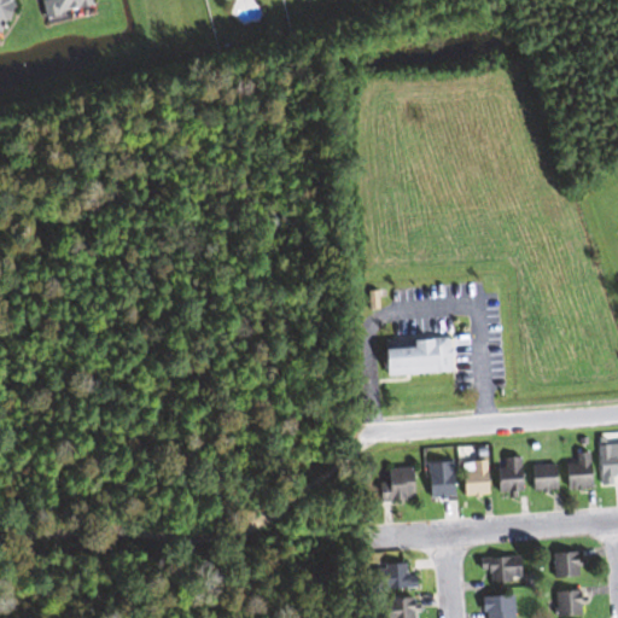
[(0,0),(0,28),(7,31),(16,0),(0,0)]
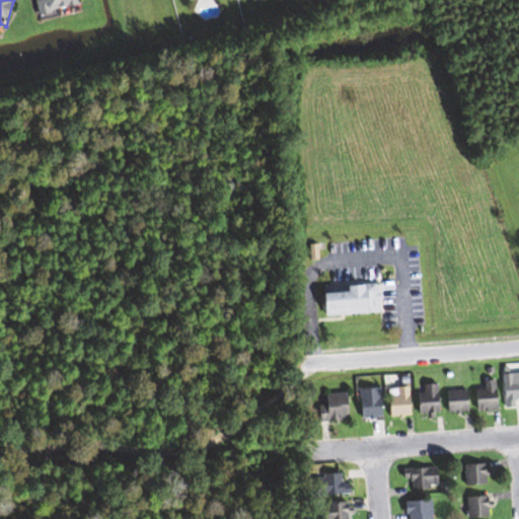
[(39,0),(42,12),(84,4),(83,0),(39,0)]
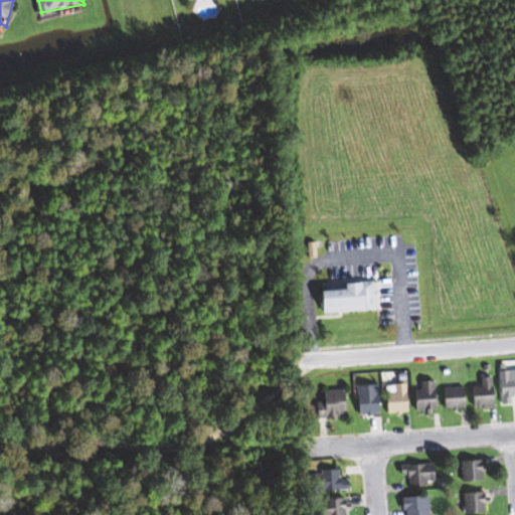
[(380,310),(379,280),(322,284),(324,313),(380,310)]
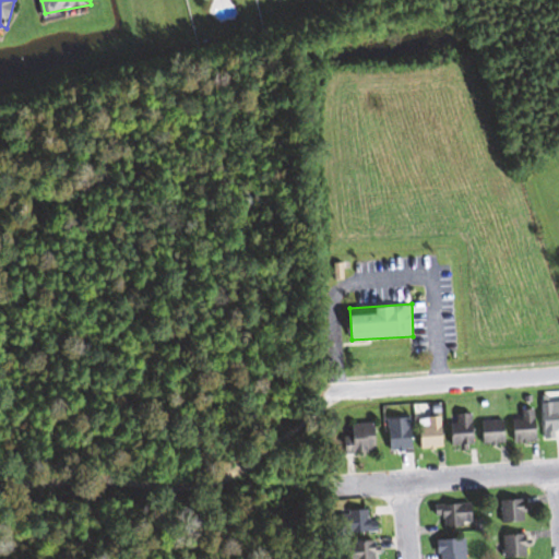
[(558,402),(538,403),(538,439),(551,439),(551,430),(558,430),(558,402)]
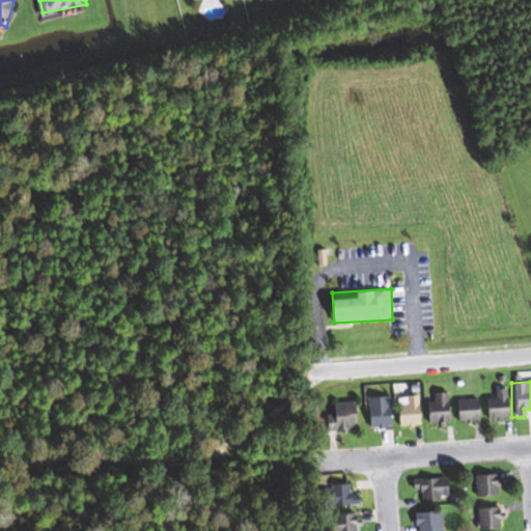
[(492,398),(481,399),(482,420),(505,419),(504,389),(492,390),(492,398)]
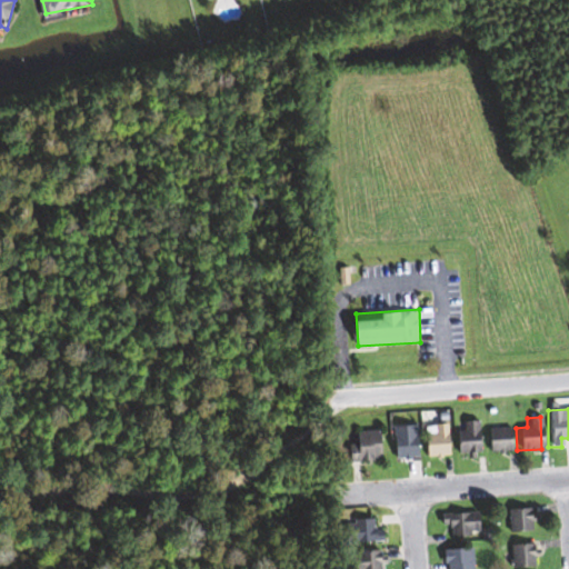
[(467,430),(460,430),(460,451),(486,451),(486,420),(467,420),(467,430)]
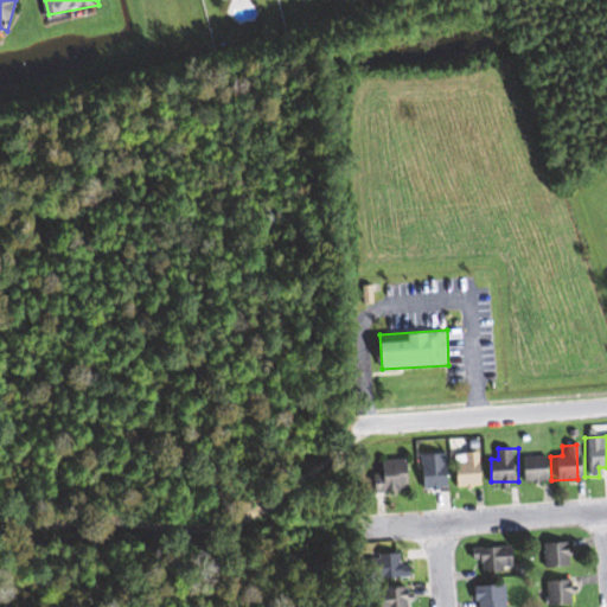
[(458,452),(458,486),(484,486),(484,452),(458,452)]
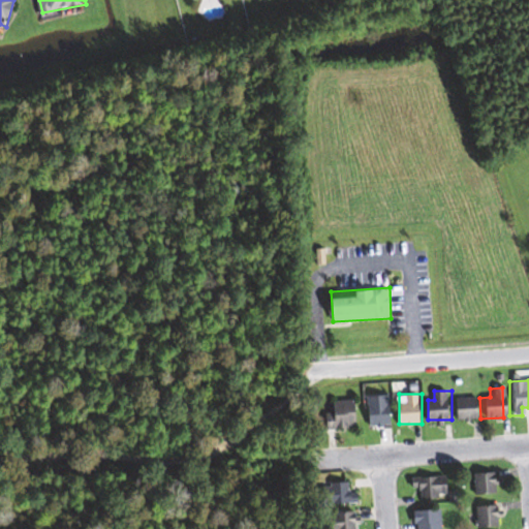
[(393,425),(392,395),(369,396),(370,426),(393,425)]
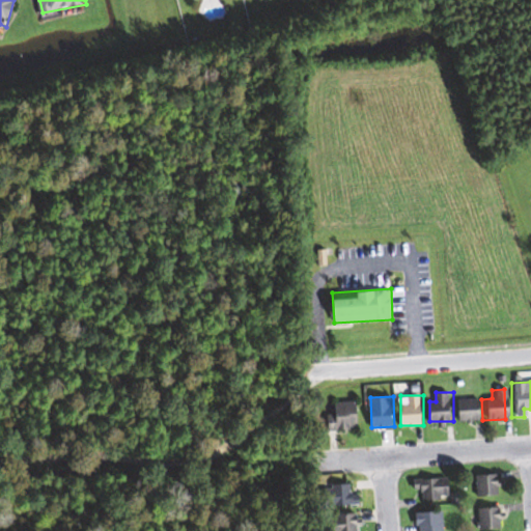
[(476,421),(476,400),(459,400),(459,421),(476,421)]
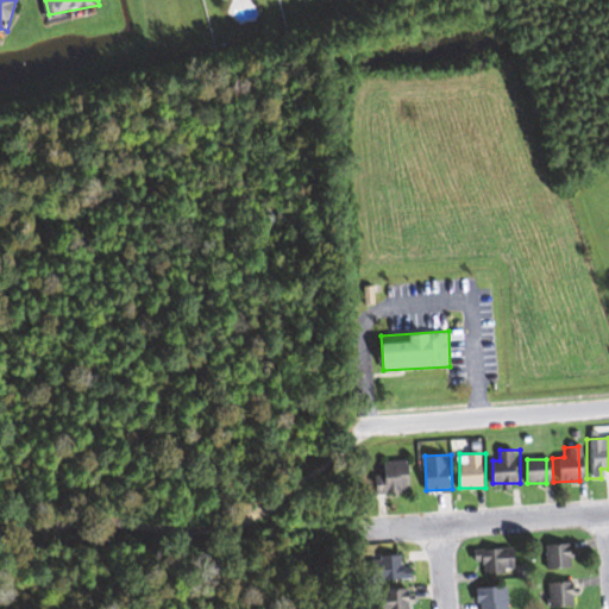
[(378,494),(413,491),(412,460),(387,462),(387,475),(377,475),(378,494)]
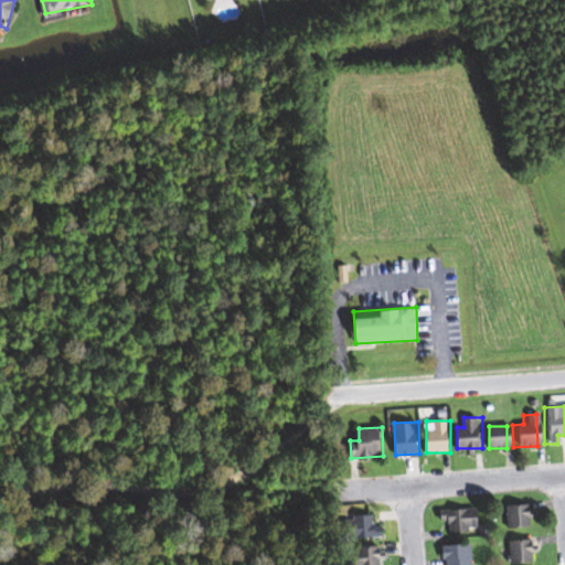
[(503,528),(529,528),(529,505),(502,505),(503,528)]
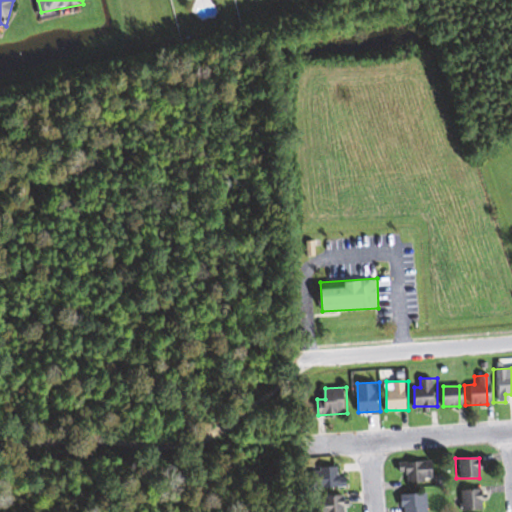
[(393,473),(402,473),(402,481),(429,481),(429,462),(393,462),(393,473)]
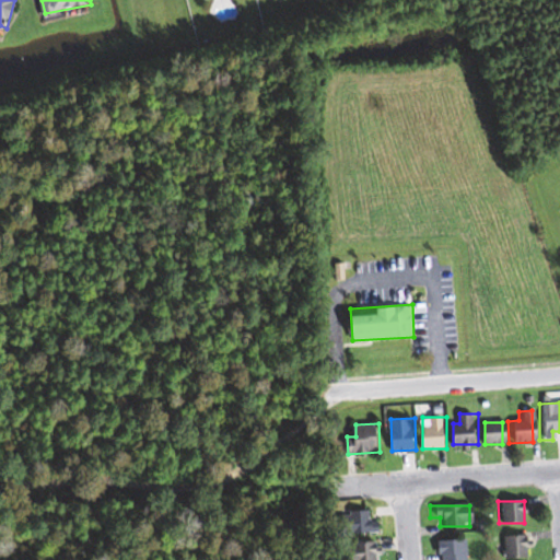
[(381,520),(372,521),(371,510),(348,511),(349,535),(382,533),(381,520)]
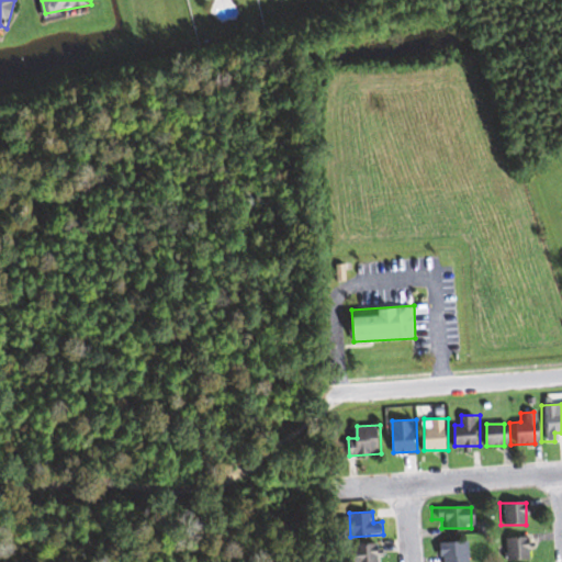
[(527,560),(527,538),(502,538),(502,560),(527,560)]
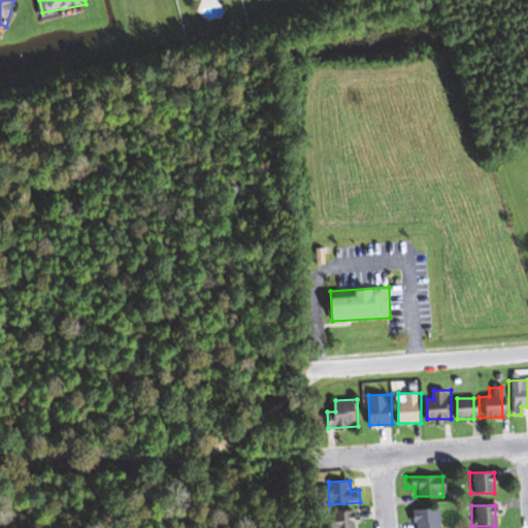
[(435,527),(436,509),(408,509),(407,527),(435,527)]
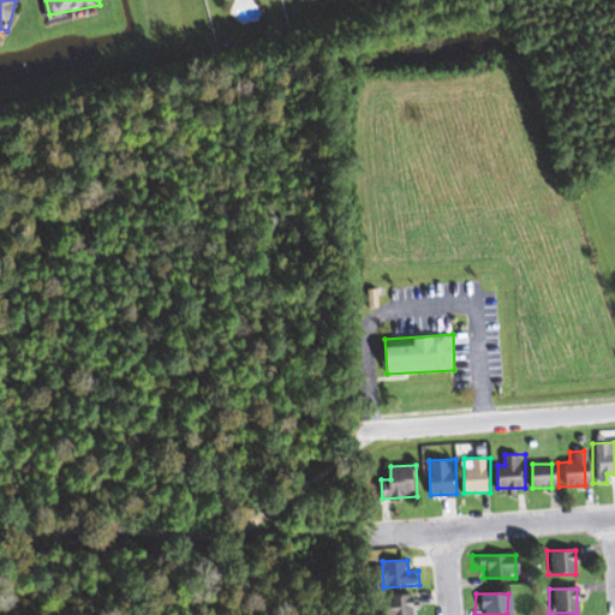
[(416,614),(417,596),(381,596),(381,614),(416,614)]
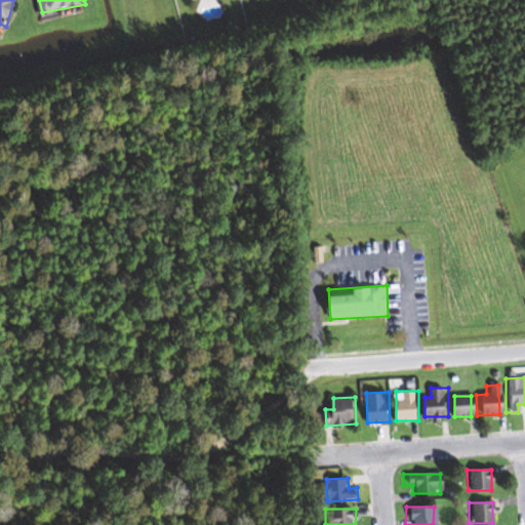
All buildings are outlined.
